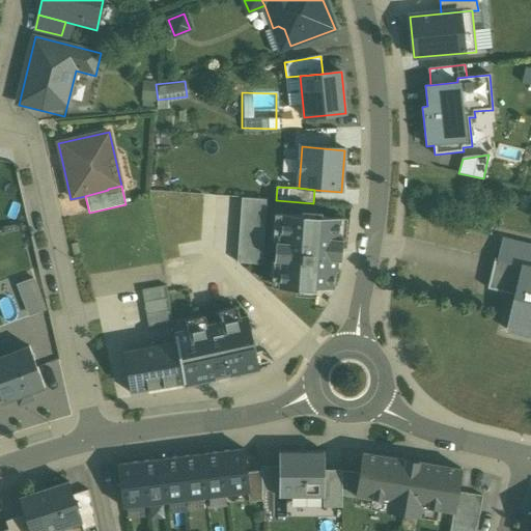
[(261,263),(267,201),(241,199),(236,261),(261,263)]
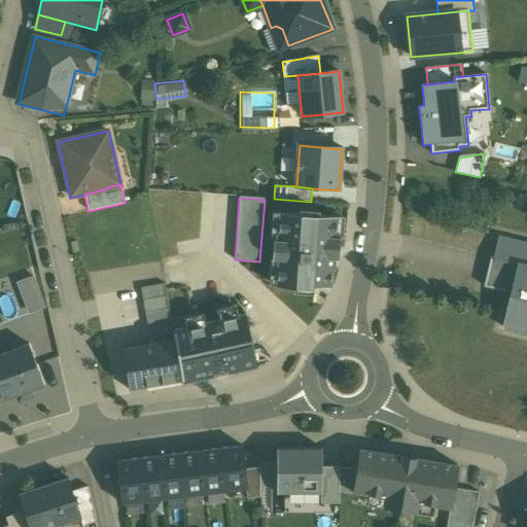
[(337,238),(339,217),(280,214),(279,240),(274,240),(273,258),(278,258),(276,286),(314,288),(314,286),(331,286),(332,270),(335,270),(336,258),(339,258),(340,238),(337,238)]
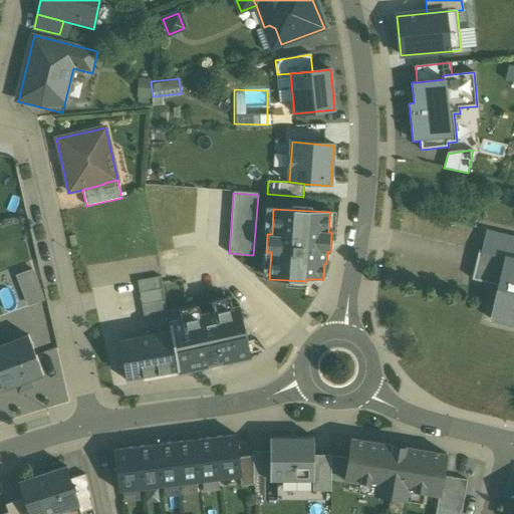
[(513,238),(509,238),(508,240),(484,234),(480,252),(477,251),(470,280),(496,286),(490,309),(491,309),(488,320),(513,326),(513,238)]
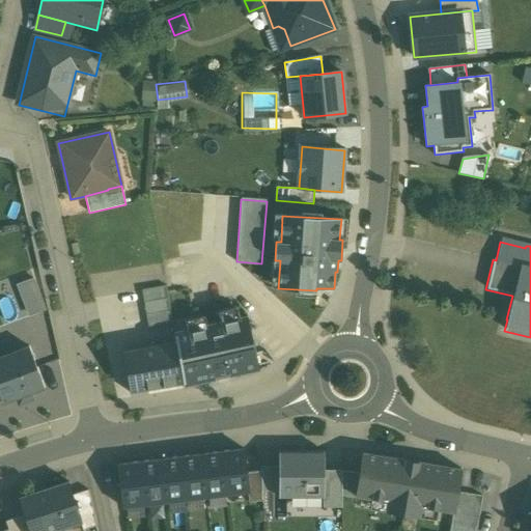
[(17,285),(29,318),(47,312),(34,279),(17,285)]
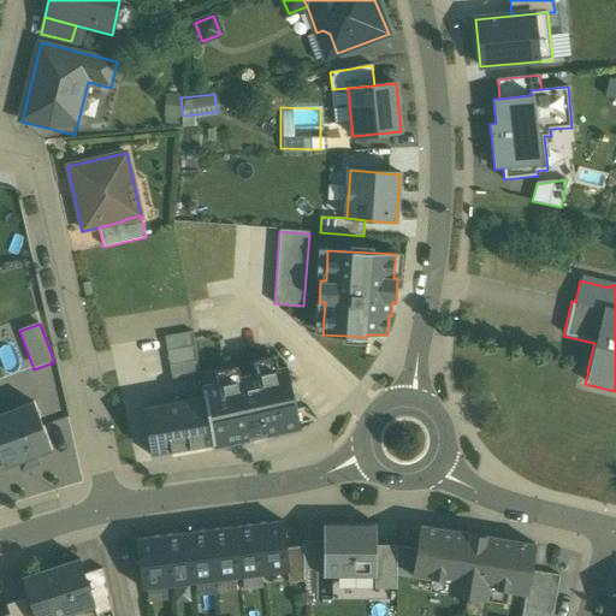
[(193,332),(164,337),(166,351),(195,345),(193,332)]
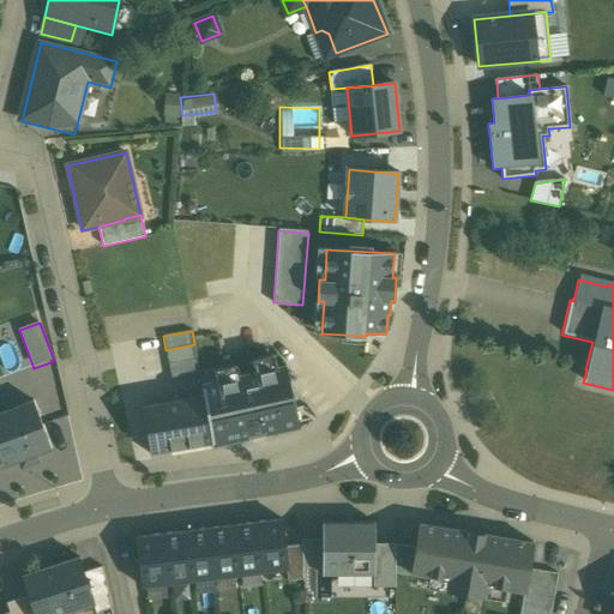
[(194,344),(166,350),(168,363),(197,359),(194,344)]
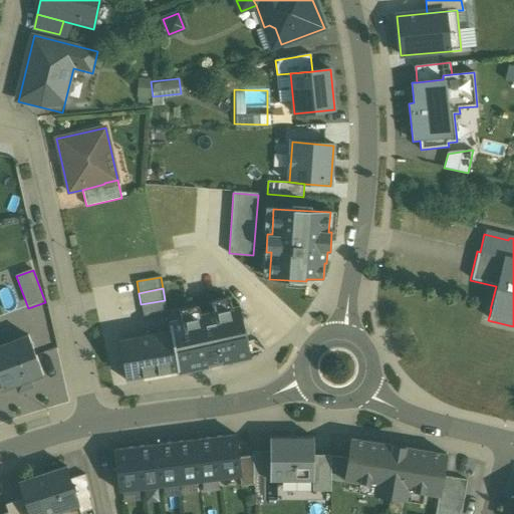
[(165,300),(141,304),(143,317),(168,312),(165,300)]
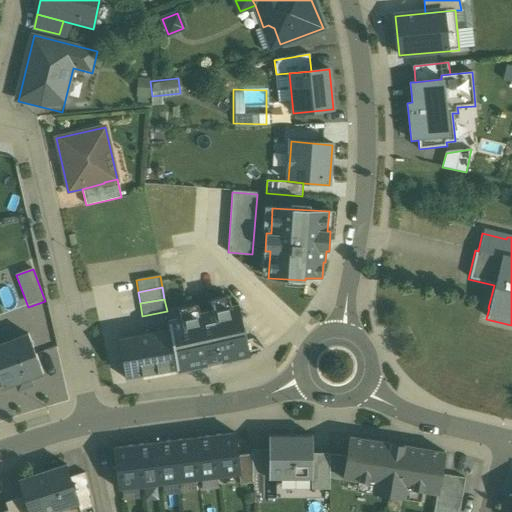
[(170,329),(177,371),(208,364),(208,366),(222,363),(221,361),(250,355),(239,305),(202,313),(202,315),(168,323),(170,329)]
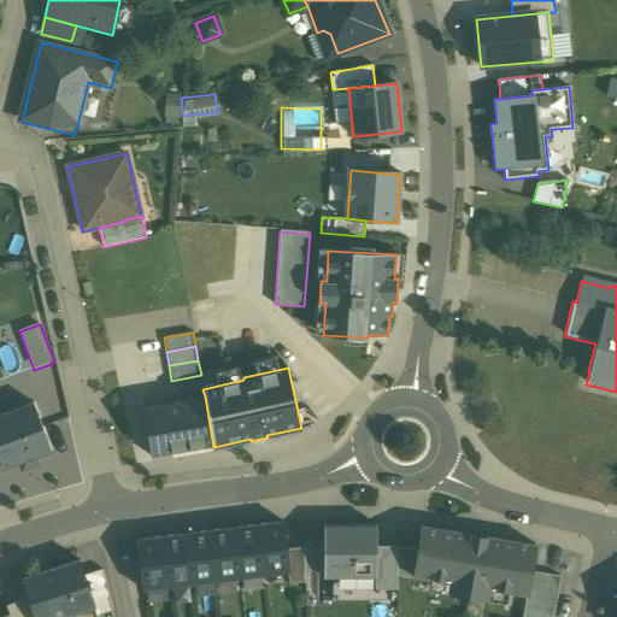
[(205,397),(142,407),(151,457),(213,447),(205,397)]
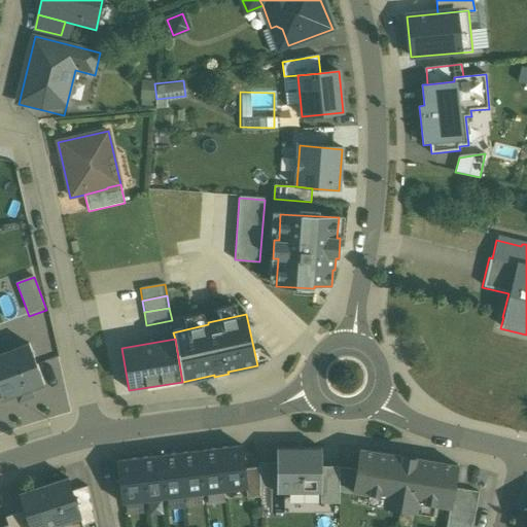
[(30,345),(0,355),(0,394),(2,399),(44,385),(30,345)]
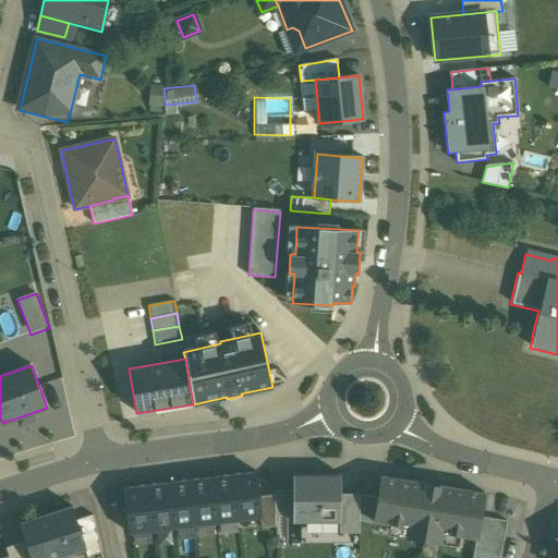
[(256,472),(190,480),(195,525),(262,518),(256,472)]
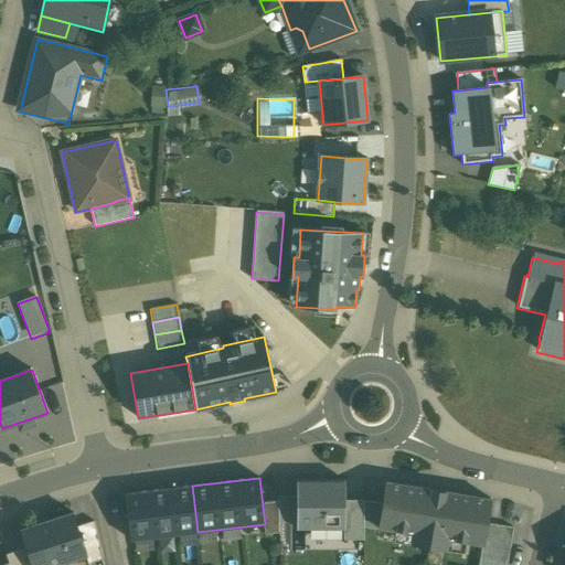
[(344,480),(296,480),(296,529),(344,529),(345,502),(344,480)]
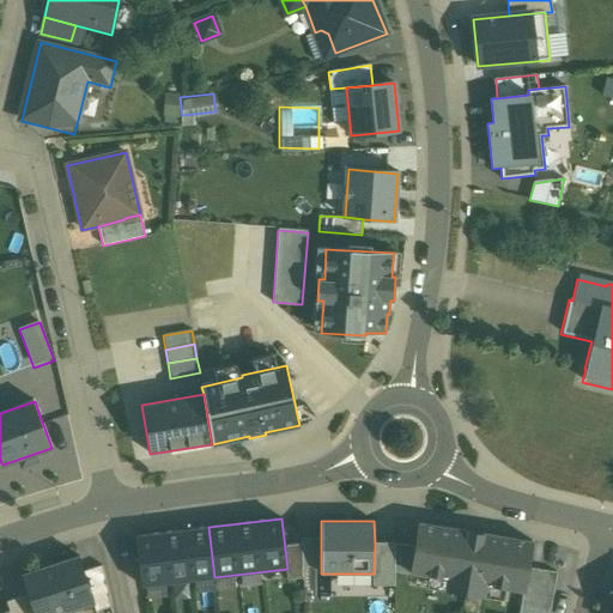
[(533,542),(416,522),(407,572),(447,580),(444,589),(486,598),(487,587),(523,593),(528,568),(533,542)]
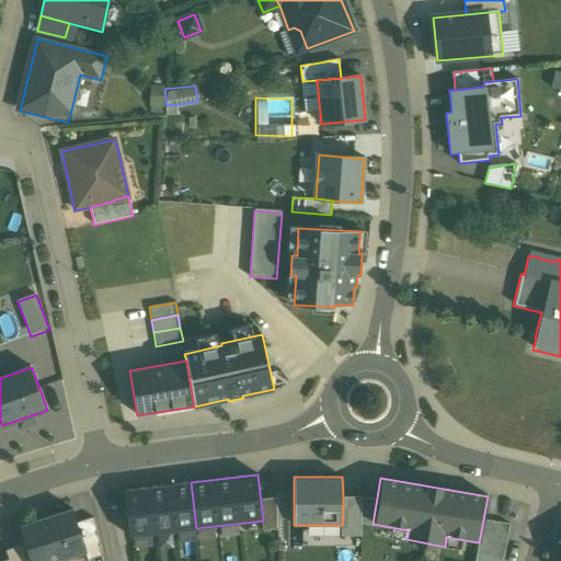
[(191,482),(124,491),(129,537),(196,528),(191,482)]
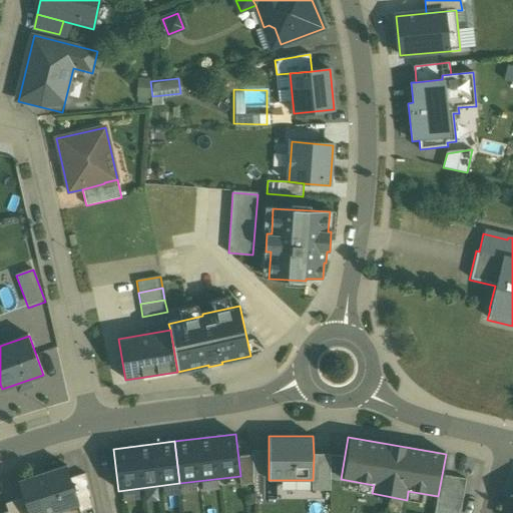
[(329,456),(314,456),(313,480),(313,490),(329,490),(329,456)]
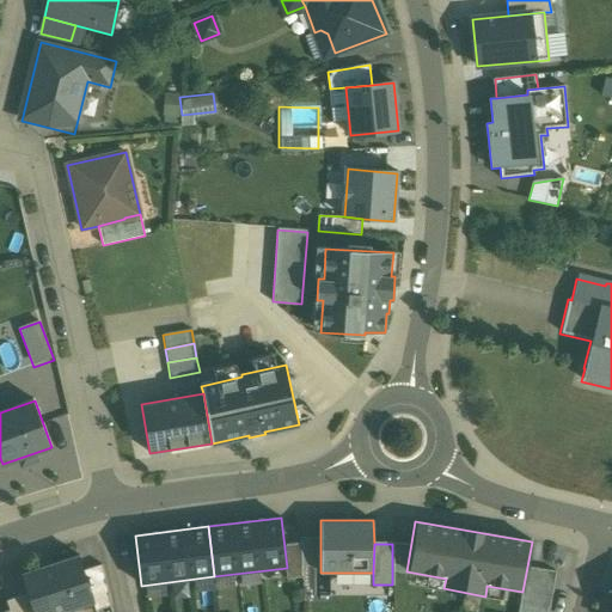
[(79,555),(22,574),(29,594),(34,611),(61,611),(72,609),(73,611),(97,611),(84,570),(79,555)]
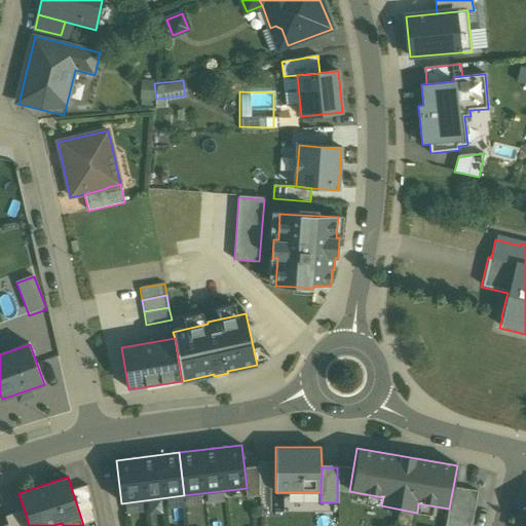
[(87,485),(72,490),(83,525),(96,521),(87,485)]
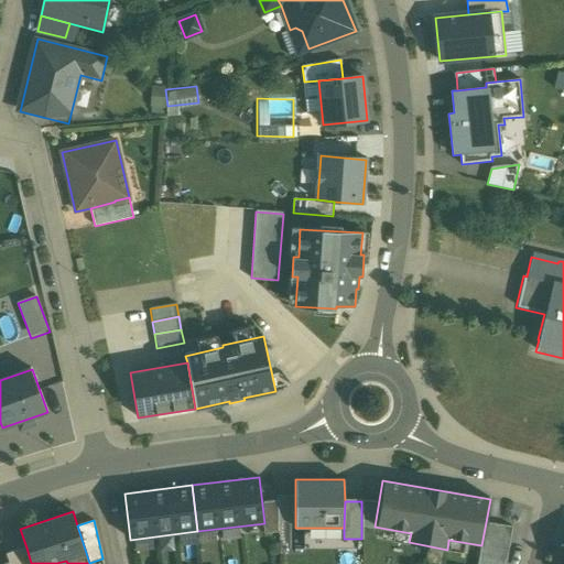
[(503,563),(511,527),(486,522),(481,545),(478,563),(503,563)]
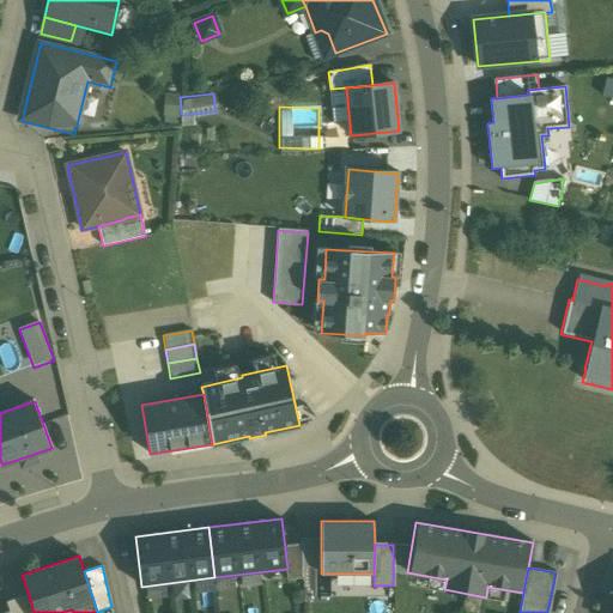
[(34,612),(29,595),(6,601),(10,611),(10,612),(34,612)]
